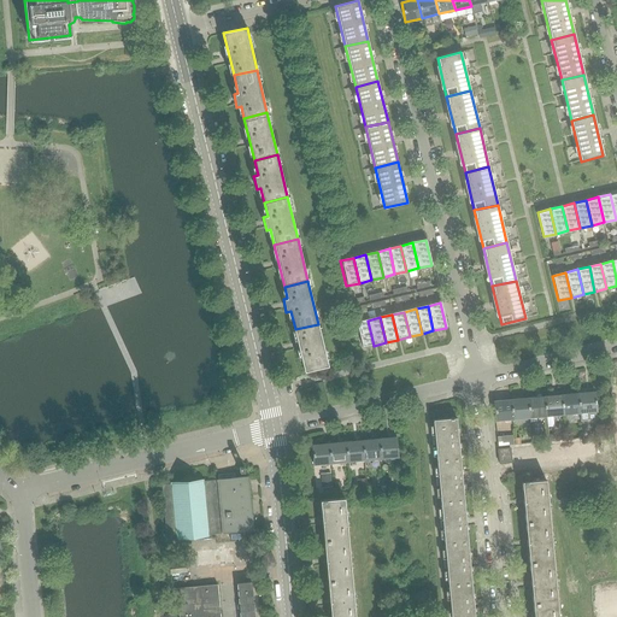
[(368,321),(356,324),(362,348),(374,346),(368,321)]
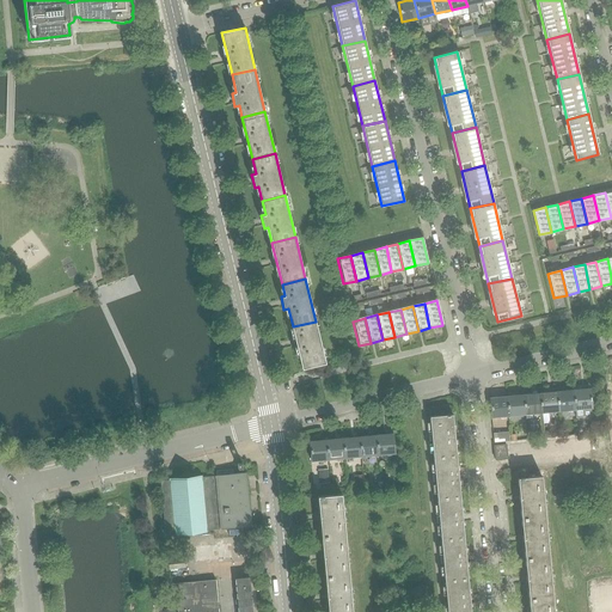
[(325,363),(316,322),(293,326),(303,368),(325,363)]
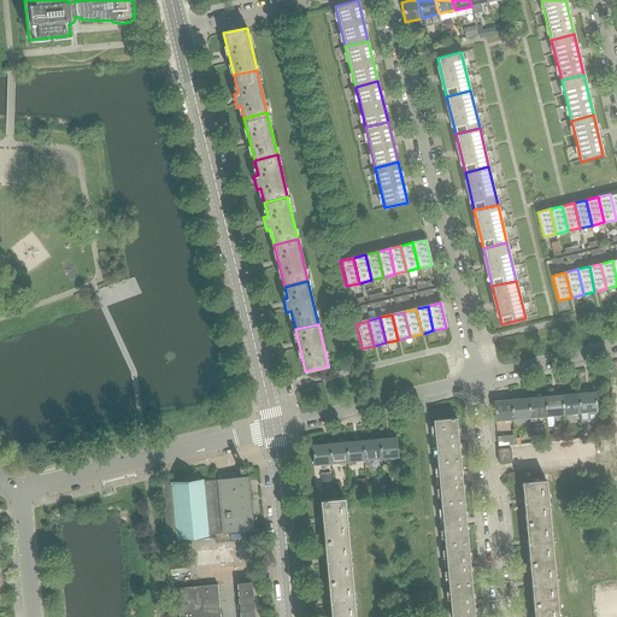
[(594,392),(577,393),(580,413),(580,422),(597,419),(594,392)]
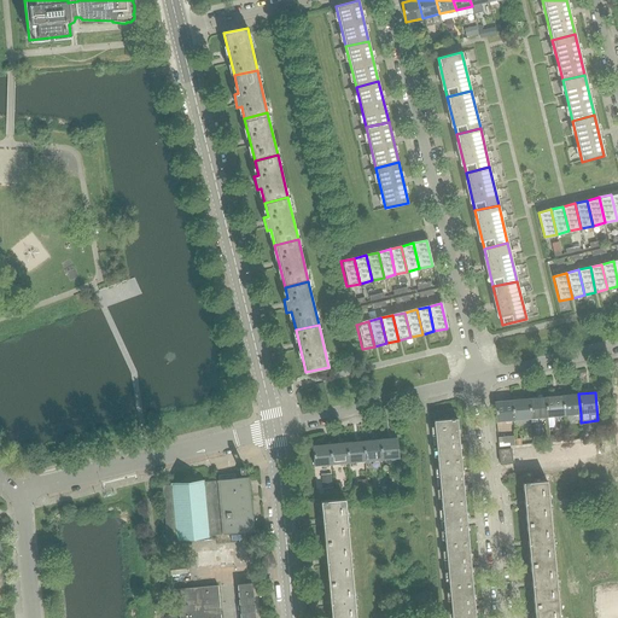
[(578,394),(561,395),(564,415),(581,414),(578,394)]
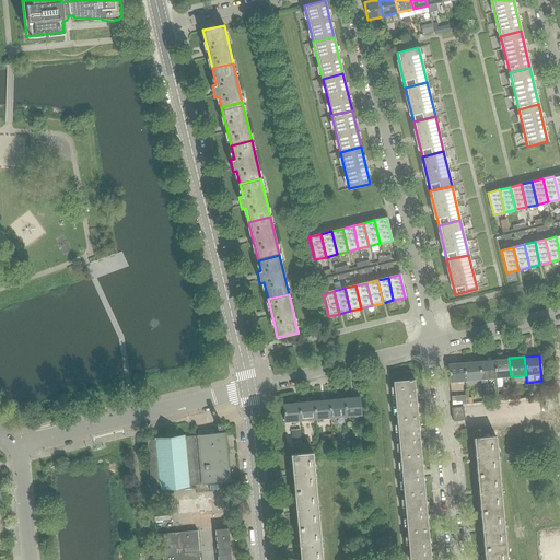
[(509,358),(494,360),(496,377),(511,376),(509,358)]
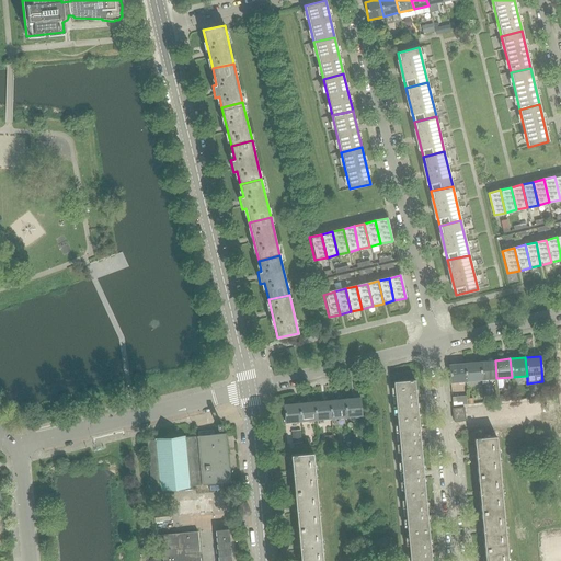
[(495,361),(480,362),(481,380),(496,378),(495,361)]
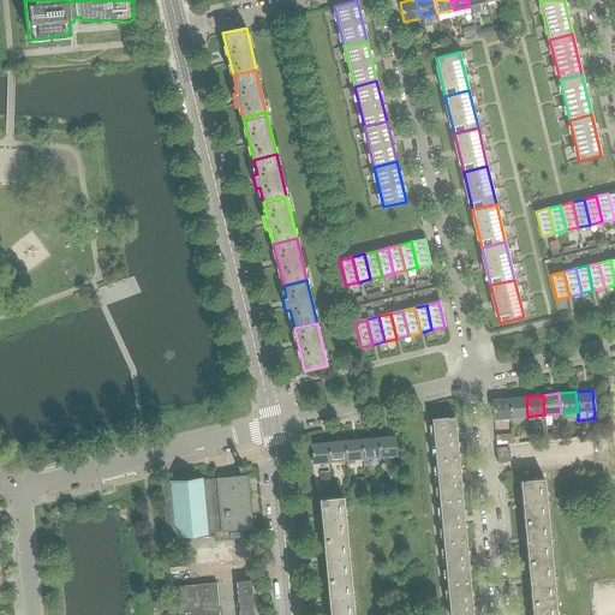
[(526,396),(509,398),(512,418),(527,417),(526,396)]
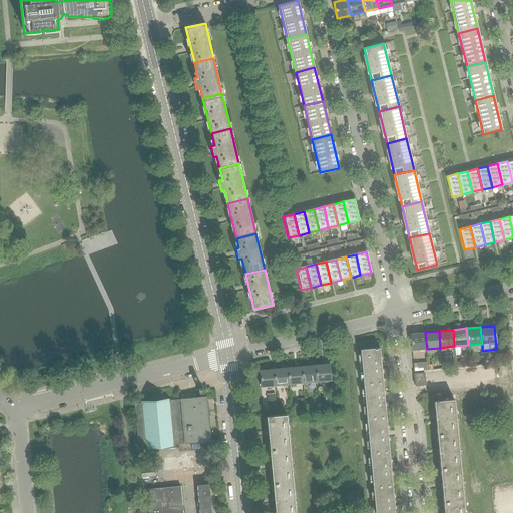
[(425,332),(411,334),(412,350),(427,349),(425,332)]
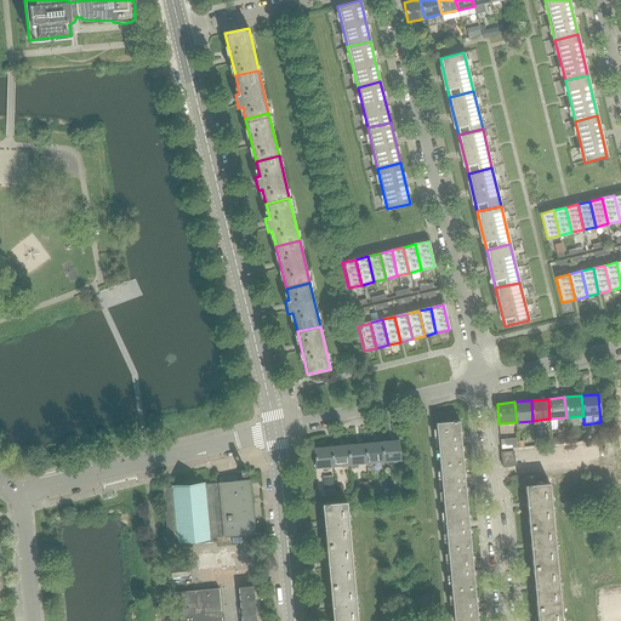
[(459,421),(427,423),(429,442),(433,440),(446,588),(443,590),(445,619),(477,615),(459,421)]
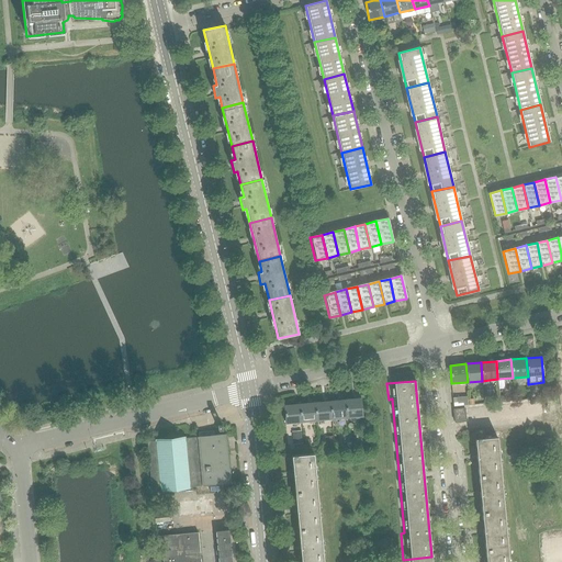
[(453,398),(453,407),(469,406),(468,397),(453,398)]
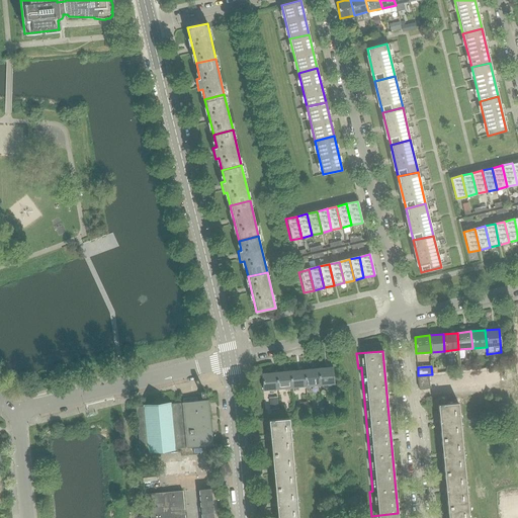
[(318,369),(320,385),(334,384),(333,367),(318,369)]
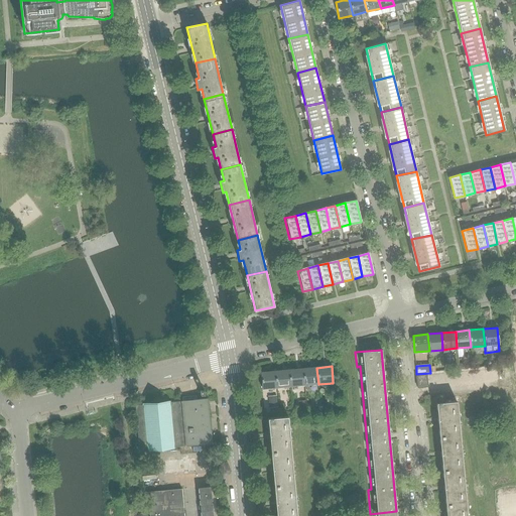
[(304,385),(318,384),(316,368),(303,369),(304,385)]
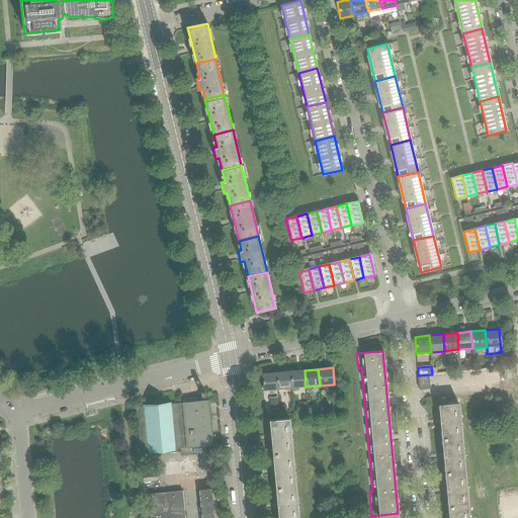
[(305,370),(290,371),(291,387),(306,386),(305,370)]
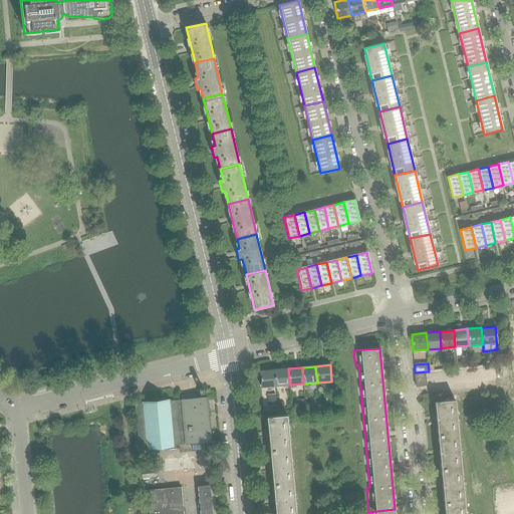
[(275,387),(289,384),(288,368),(274,369),(275,387)]
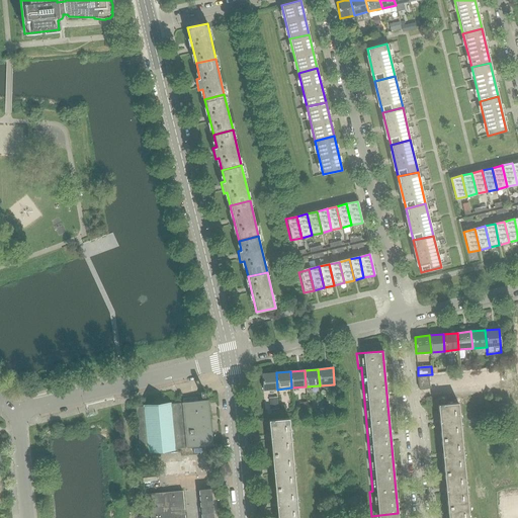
[(261,374),(263,391),(277,390),(276,372),(261,374)]
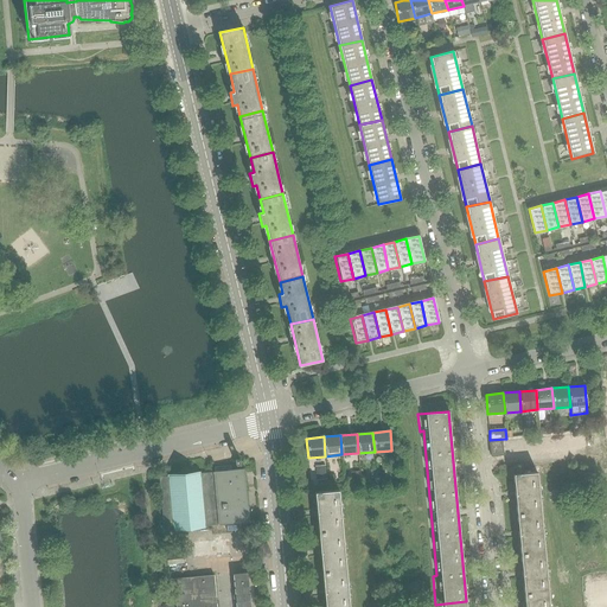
[(502,441),(491,442),(492,457),(503,455),(503,453),(502,441)]
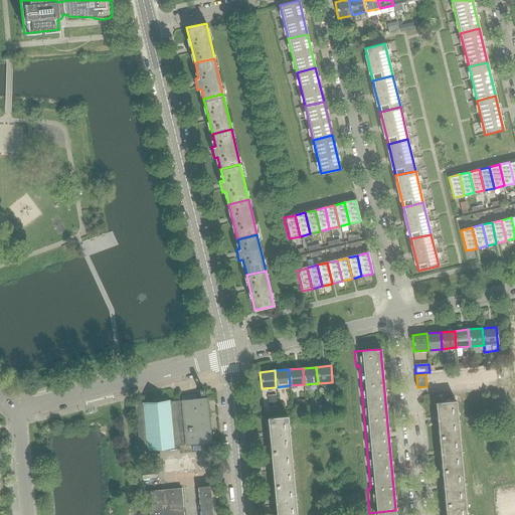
[(461,392),(435,394),(445,514),(468,514),(459,416),(463,416),(461,392)]
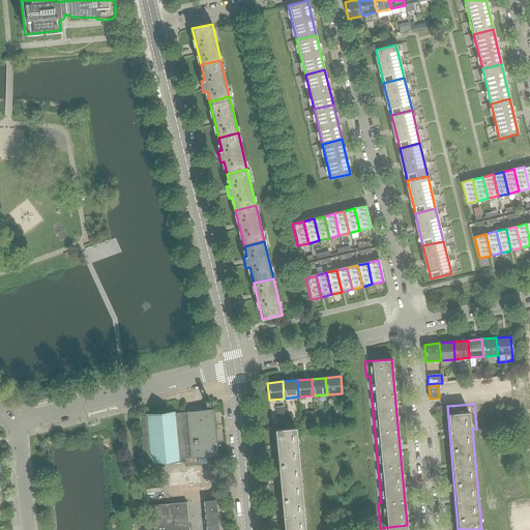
[(284,407),(275,407),(276,419),(285,418),(284,407)]
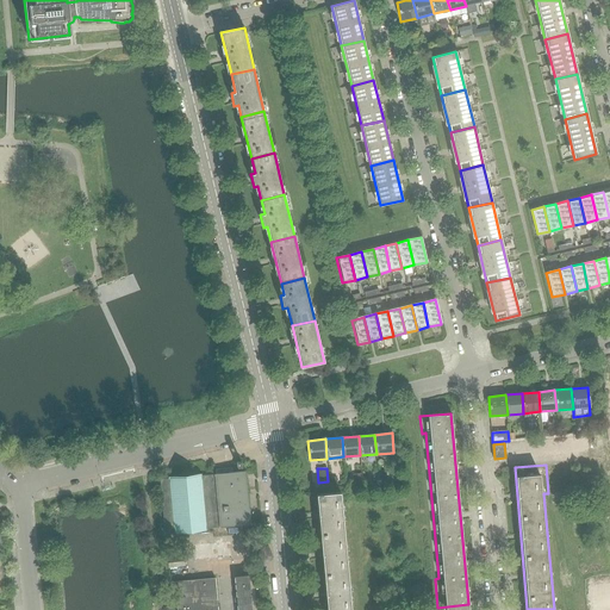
[(250,524),(246,471),(160,479),(165,533),(250,524)]
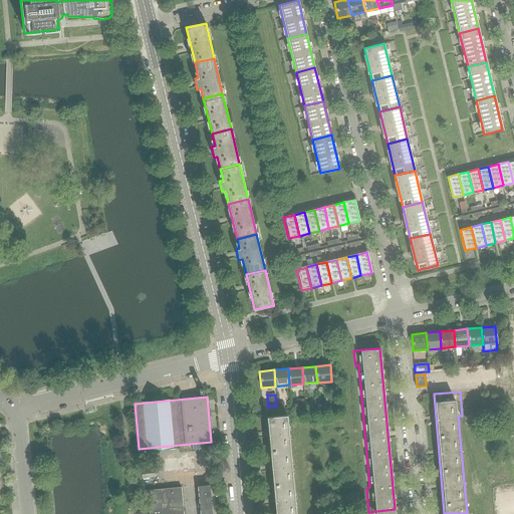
[(287,415),(266,417),(270,451),(290,449),(287,415)]
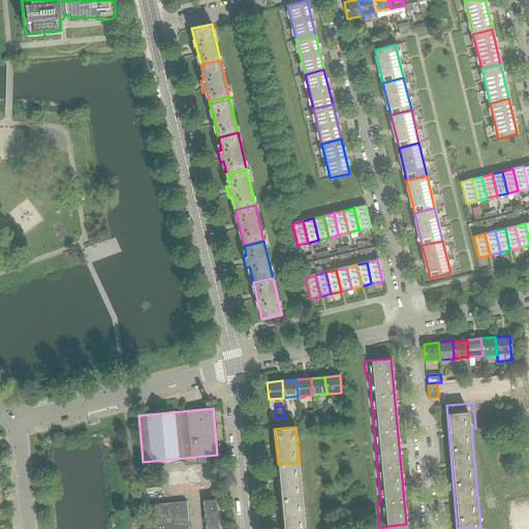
[(302,497),(299,462),(278,464),(281,499),(302,497)]
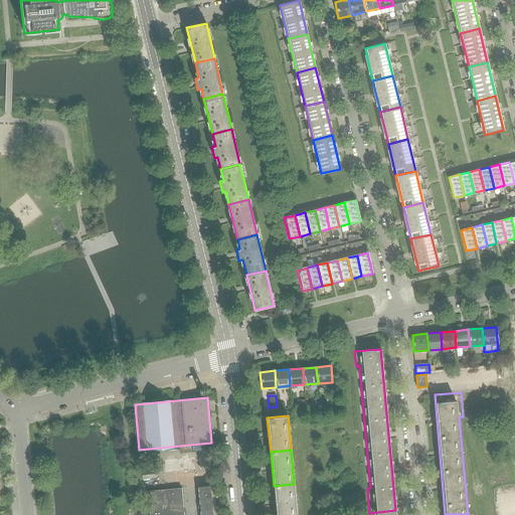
[(162,458),(162,471),(200,469),(200,457),(162,458)]
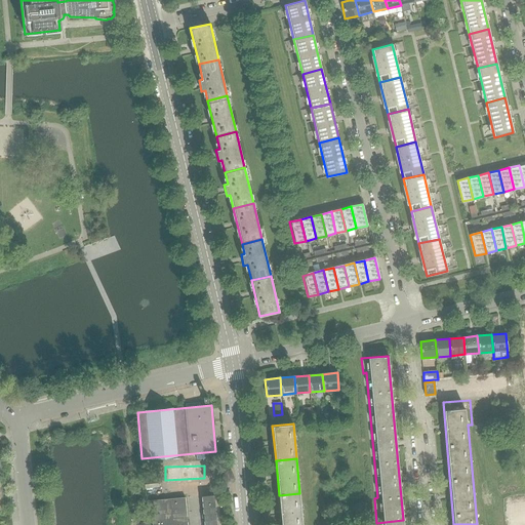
[(218,524),(217,493),(201,494),(202,524),(218,524)]
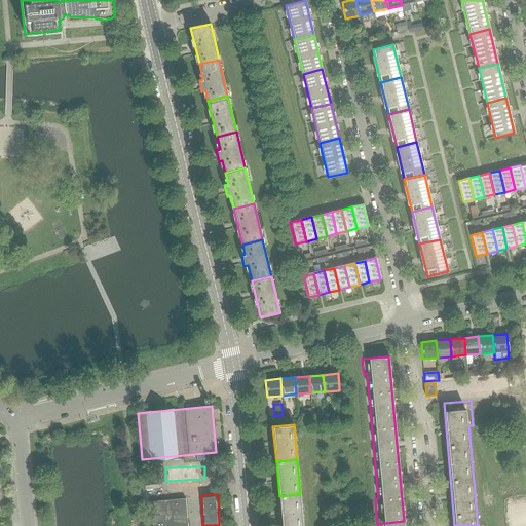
[(302,525),(300,494),(279,496),(282,525),(302,525)]
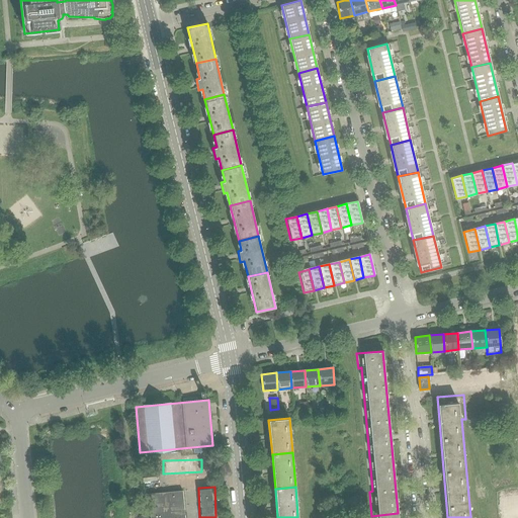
[(184,517),(182,491),(149,495),(150,517),(184,517)]
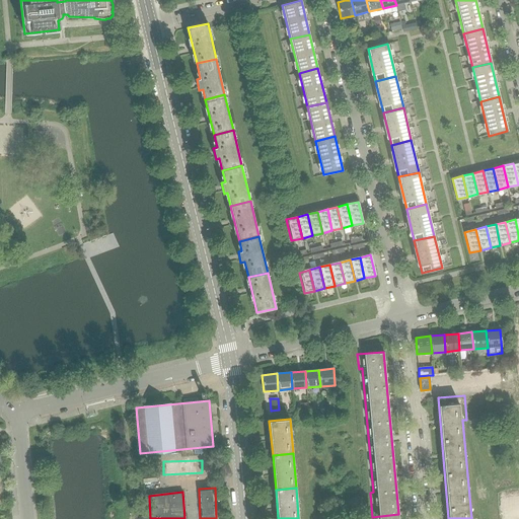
[(518,494),(503,495),(504,518),(515,518),(515,515),(508,516),(508,507),(518,505),(518,494)]
